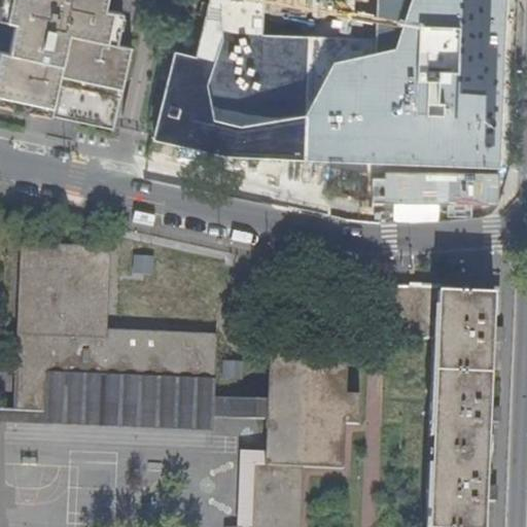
[(0,21),(6,22),(8,11),(10,0),(1,0),(0,5),(0,21)]
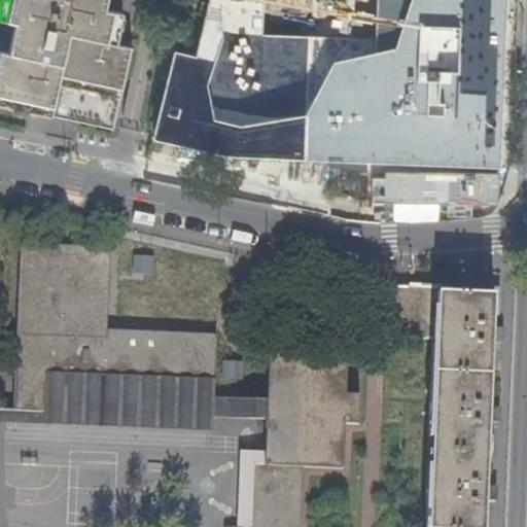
[(10,0),(8,11),(6,22),(15,24),(9,54),(0,51),(0,106),(111,130),(130,46),(115,43),(105,41),(112,12),(121,14),(121,12),(112,10),(103,8),(104,0),(10,0)]
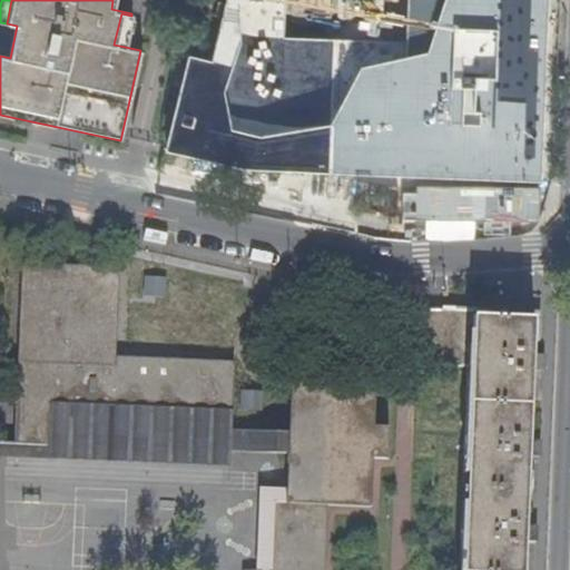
[(225,0),(209,60),(190,55),(168,151),(248,166),(327,170),(538,177),(546,0),(410,0),(408,39),(286,36),(286,0),(225,0)]
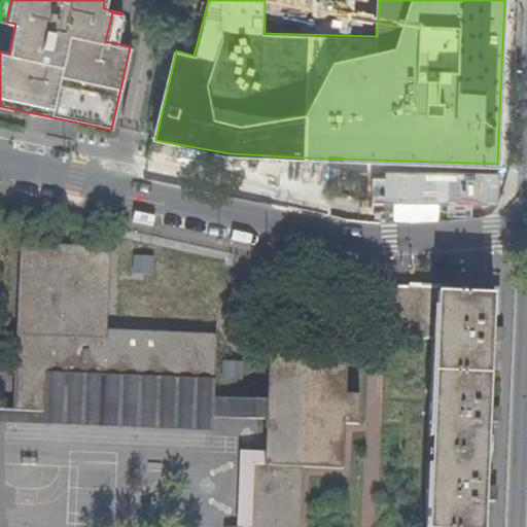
[(105,41),(115,43),(121,14),(112,12),(105,41)]
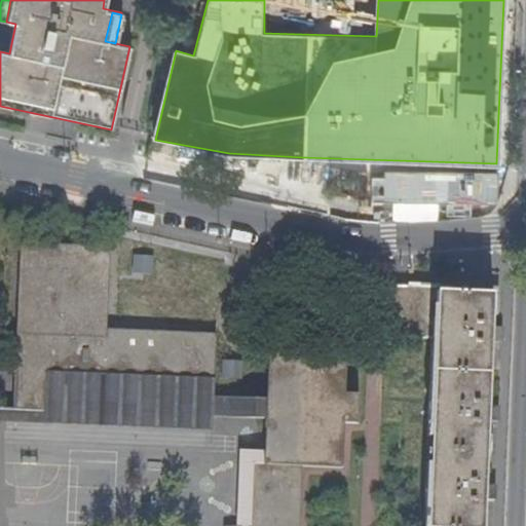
[(36,375),(35,412),(46,412),(47,376),(215,382),(216,333),(107,330),(109,247),(20,242),(14,375),(36,375)]
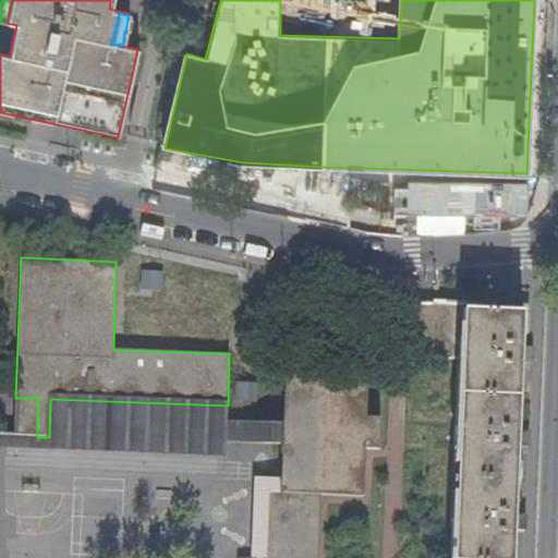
[(533,362),(534,347),(530,347),(525,347),(526,318),(523,318),(523,312),(512,311),(512,307),(465,305),(410,303),(408,358),(463,361),(455,557),(512,557),(514,530),(525,531),(526,514),(520,513),(514,513),(518,447),(530,447),(530,431),(523,431),(518,431),(521,362),(533,362)]
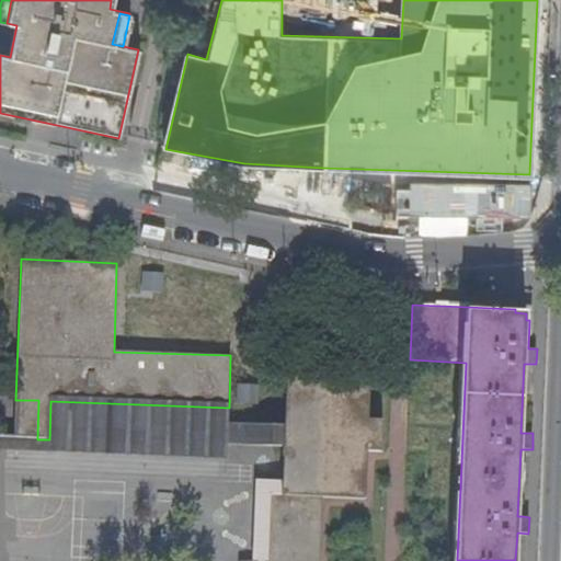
[(229,422),(228,446),(284,447),(283,477),(255,477),(252,559),(266,559),(265,560),(318,560),(321,496),(364,499),(366,451),(381,451),(382,420),(367,419),(369,379),(286,375),(284,424),(229,422)]
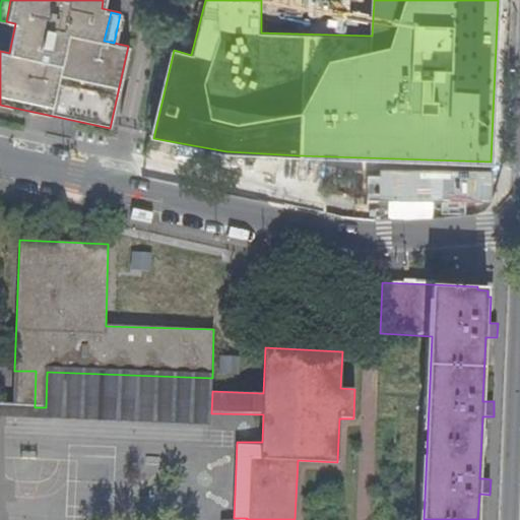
[(238,373),(237,355),(218,356),(218,373),(238,373)]
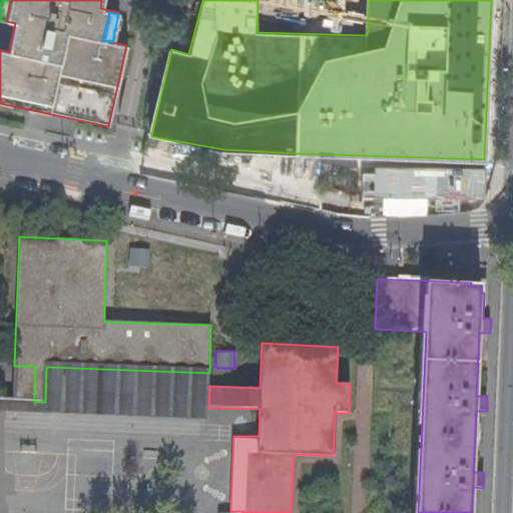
[(14,366),(14,400),(34,402),(35,366),(14,366)]
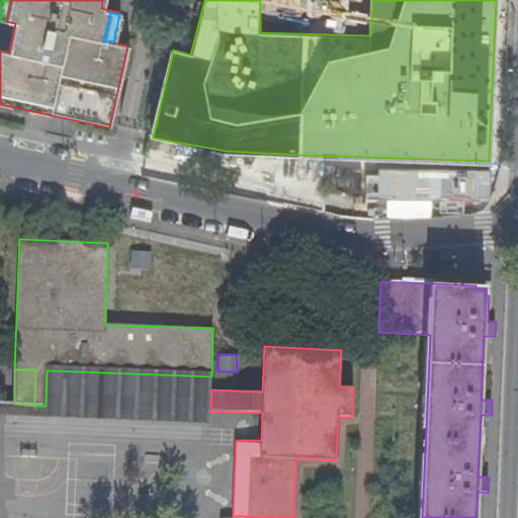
[(0,402),(0,414),(210,424),(210,412),(211,390),(211,376),(47,370),(46,406),(34,406),(14,404),(0,402)]
